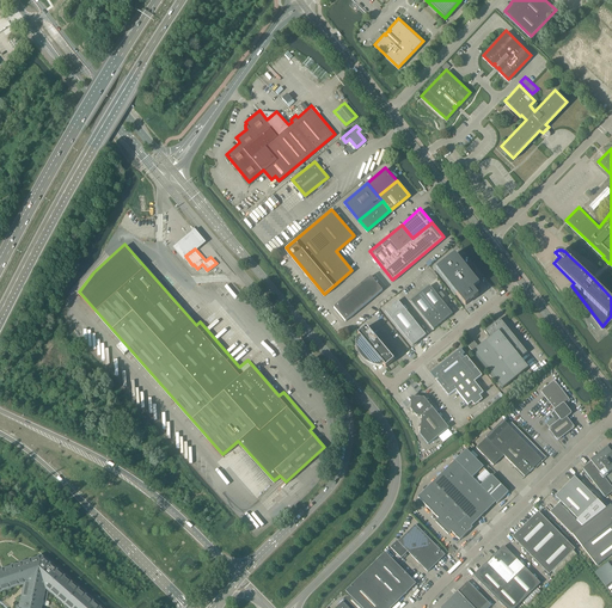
[(473,286),(478,282),(479,281),(456,251),(436,265),(457,290),(457,292),(465,302),(478,292),(473,286)]
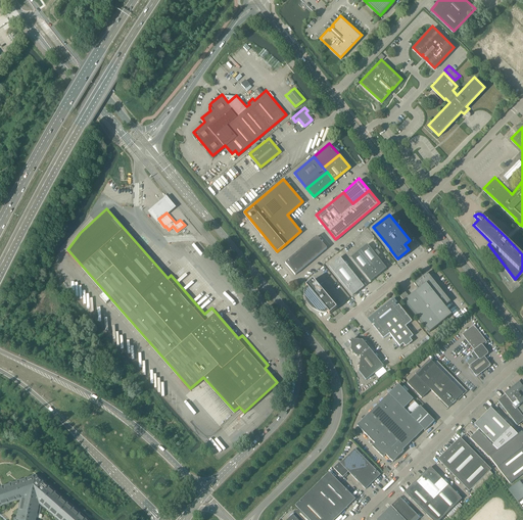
[(285,261),(295,273),(327,246),(317,234),(285,261)]
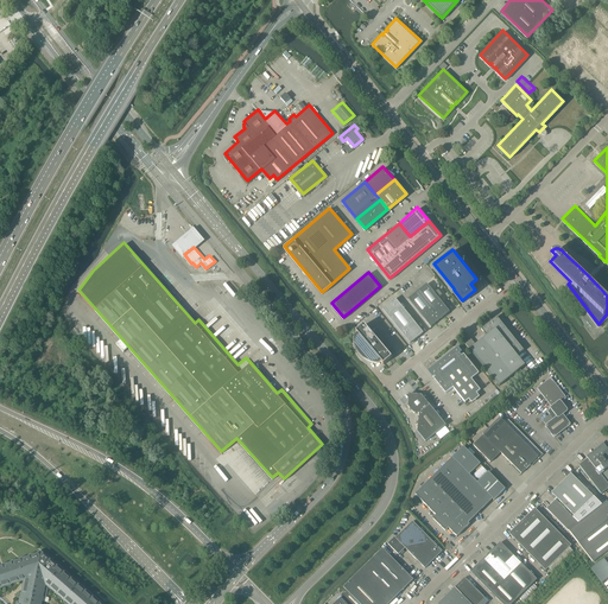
[(407,297),(423,316),(442,300),(426,281),(407,297)]
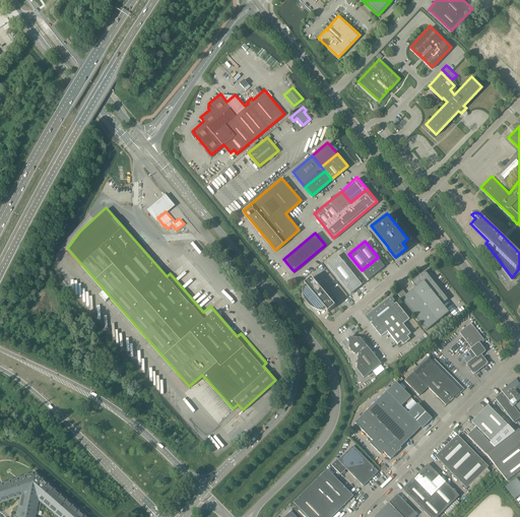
[(362,282),(338,253),(327,262),(350,292),(362,282)]
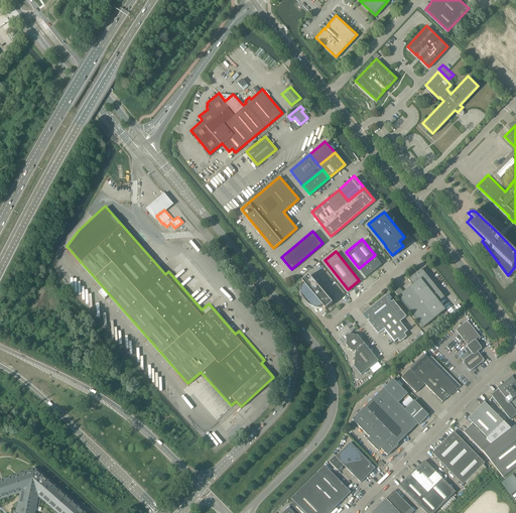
[(375,255),(359,268),(365,275),(381,263),(375,255)]
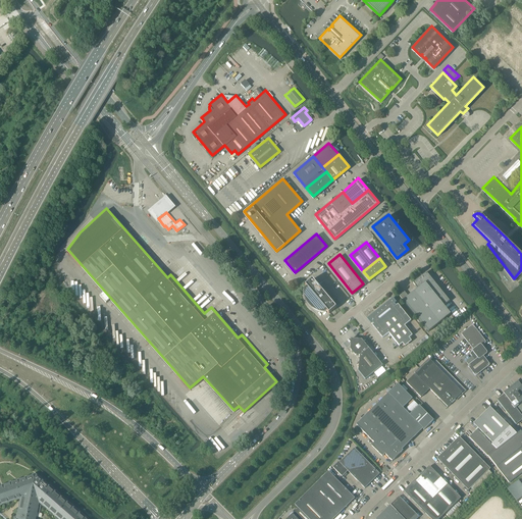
[(426,269),(422,273),(413,280),(418,287),(409,294),(404,288),(399,292),(428,329),(451,312),(444,304),(450,299),(430,274),(426,269)]
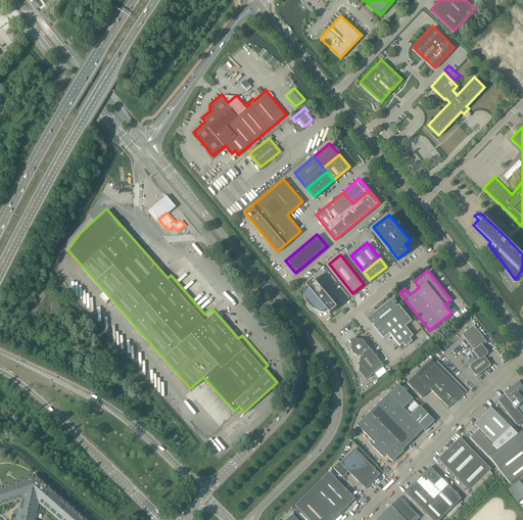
[(308,287),(306,289),(306,290),(306,291),(306,293),(306,294),(307,295),(307,296),(307,297),(308,299),(308,300),(310,301),(311,302),(311,303),(312,304),(313,305),(314,305),(315,306),(316,308),(317,308),(318,309),(320,309),(321,310),(322,310),(323,310),(324,310),(326,308),(329,312),(336,305),(320,286),(321,285),(318,282),(317,283),(313,278),(305,283),(308,287)]
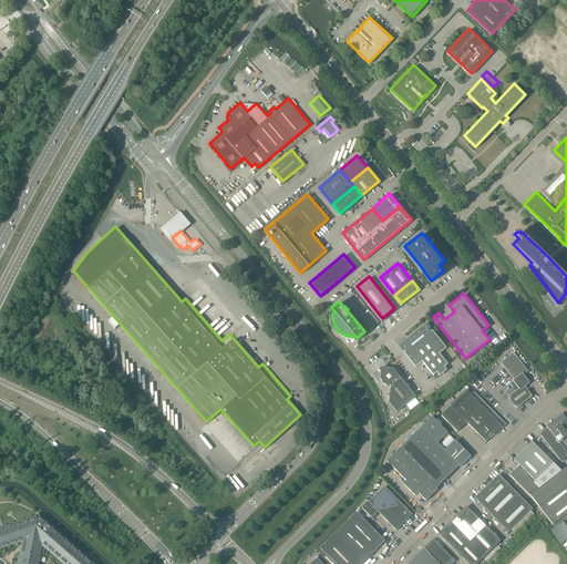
[(433,373),(436,370),(440,373),(446,368),(444,365),(447,361),(440,351),(446,346),(432,328),(431,329),(429,327),(431,326),(426,321),(419,327),(399,344),(402,348),(404,347),(405,349),(404,350),(415,365),(422,359),(433,373)]
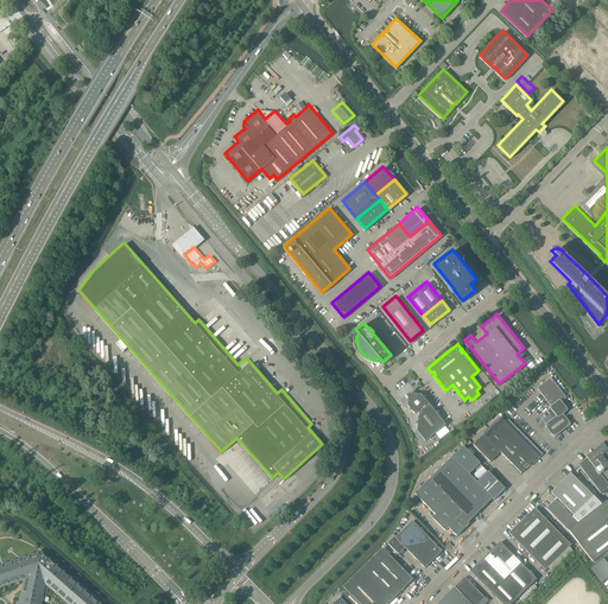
[(567,406),(562,399),(565,396),(565,395),(565,394),(551,376),(551,375),(550,375),(550,376),(549,376),(538,385),(538,386),(538,387),(551,405),(548,407),(548,408),(548,409),(553,417),(546,423),(545,423),(545,424),(545,425),(552,433),(552,434),(553,434),(555,434),(569,423),(570,423),(570,421),(570,420),(563,412),(567,409),(567,408),(568,408),(568,407),(567,406)]
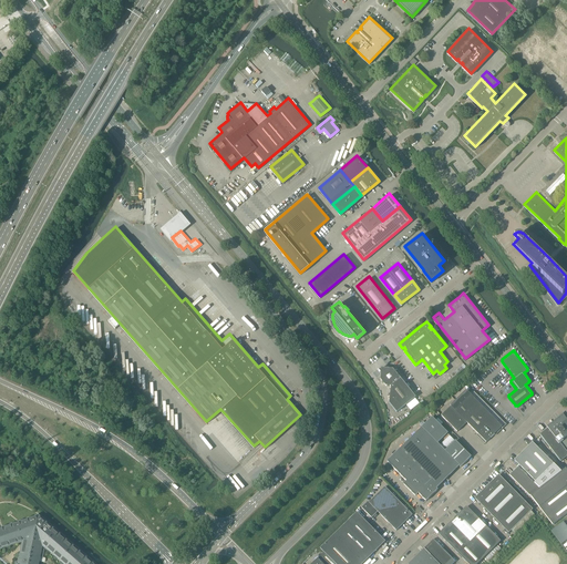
[(381,371),(380,377),(385,383),(391,383),(389,400),(397,410),(415,395),(393,367),(388,366),(381,365),(381,371)]
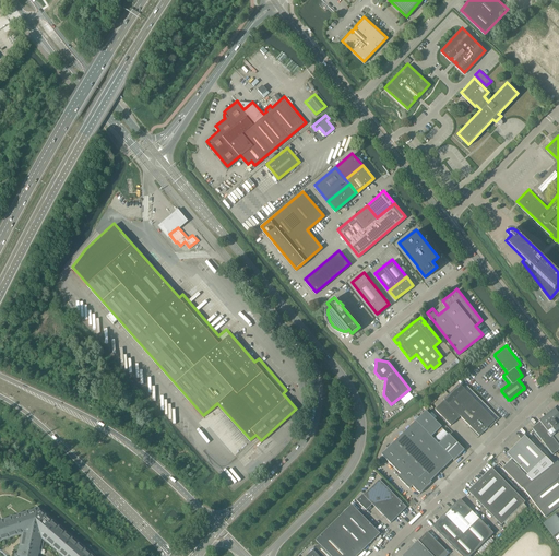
[(444,398),(435,407),(451,423),(460,414),(479,434),(498,415),(467,383),(464,387),(460,381),(443,398),(444,398)]
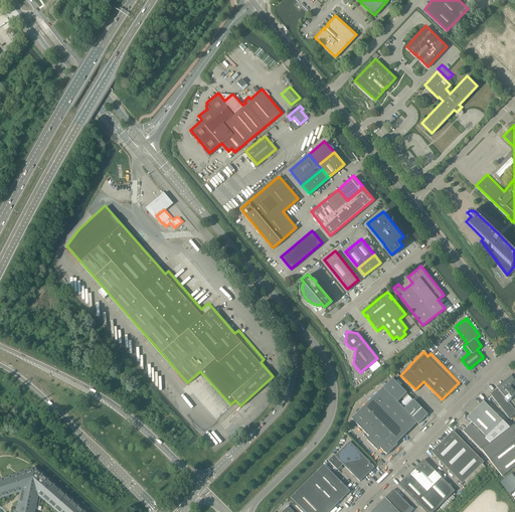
[(490,392),(483,399),(509,425),(513,422),(509,416),(514,411),(514,379),(511,374),(497,386),(490,392)]
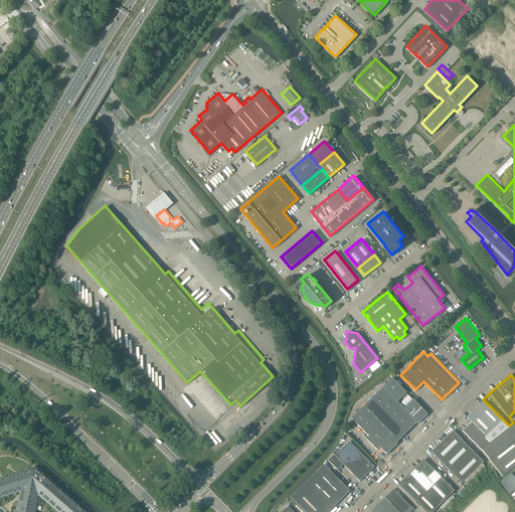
[(369,435),(366,437),(377,448),(380,446),(387,453),(397,442),(396,441),(417,420),(418,421),(427,412),(413,397),(404,406),(397,400),(406,391),(392,376),(351,416),(369,435)]
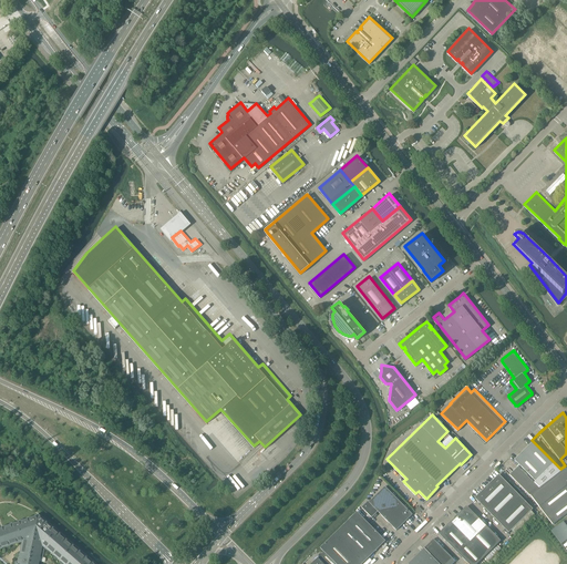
[(519,451),(519,452),(514,458),(535,479),(534,481),(518,464),(509,472),(529,493),(531,493),(553,522),(566,511),(566,468),(565,465),(560,469),(532,440),(521,451),(519,451)]
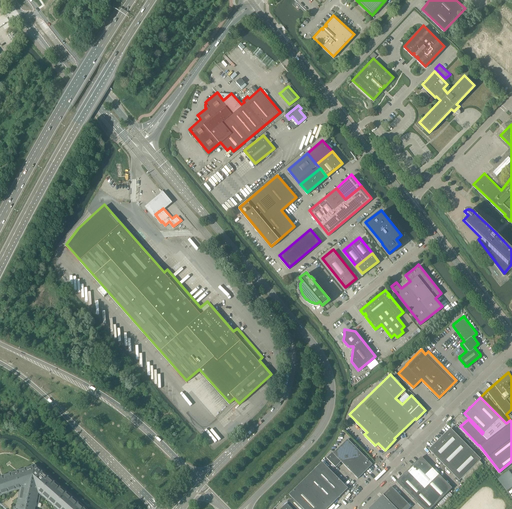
[(428,447),(457,476),(459,479),(462,477),(465,480),(483,463),(479,459),(481,458),(450,426),(428,447)]
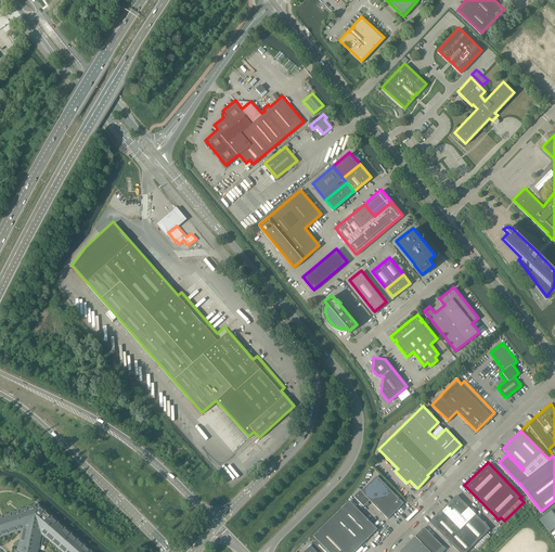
[(370,498),(388,516),(403,501),(376,474),(361,489),(360,488),(353,495),(363,504),(365,502),(366,503),(369,501),(368,500),(370,498)]
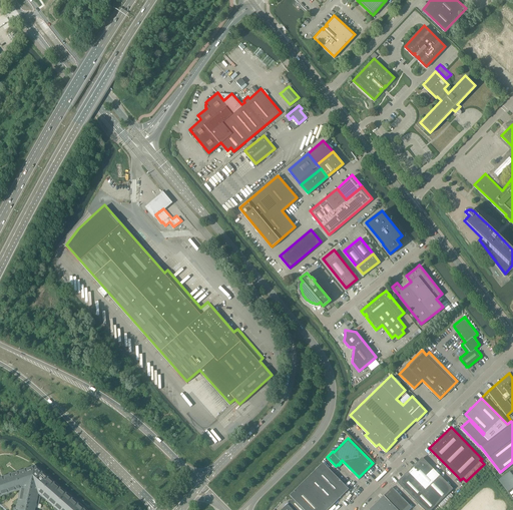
[(453,487),(422,456),(397,480),(425,509),(429,509),(438,501),(442,505),(454,494),(450,490),(453,487)]
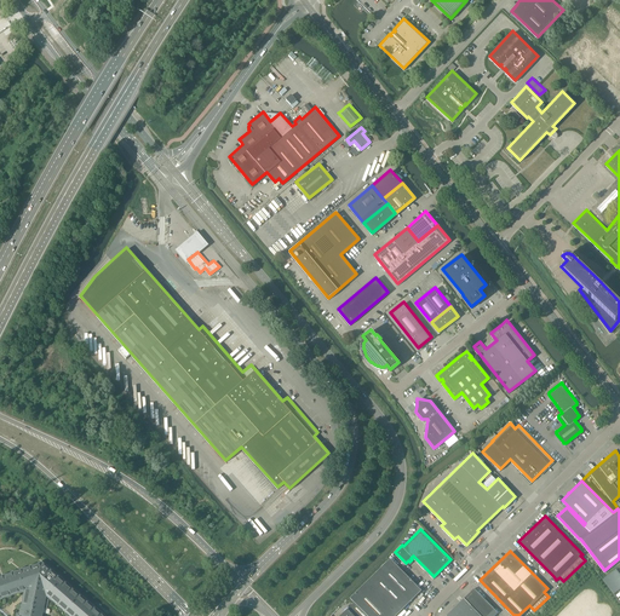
[(392,615),(422,588),(390,557),(350,596),(354,600),(349,605),(346,603),(344,605),(346,608),(339,615),(392,615)]
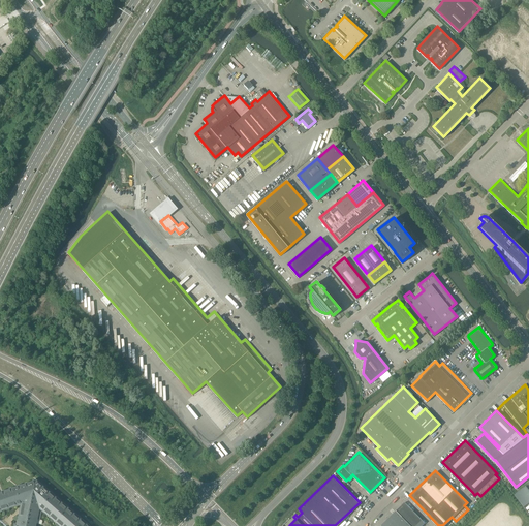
[(36,525),(34,525),(35,517),(39,517),(41,511),(37,506),(38,505),(61,525),(87,525),(34,480),(0,491),(0,508),(22,501),(16,525),(36,525)]
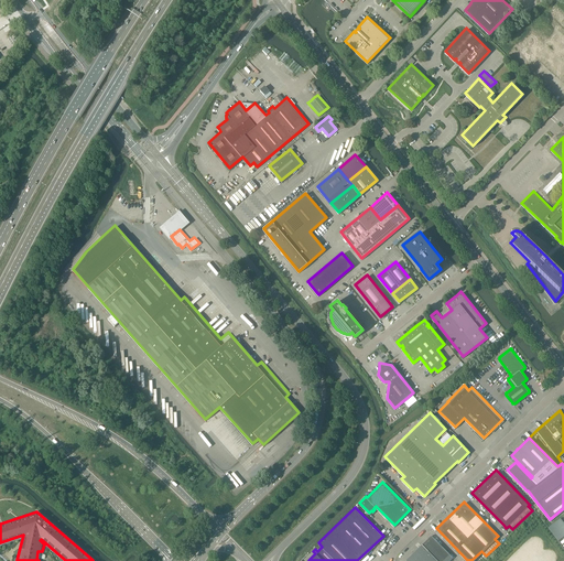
[(563,519),(561,516),(549,525),(559,538),(563,533),(563,519)]
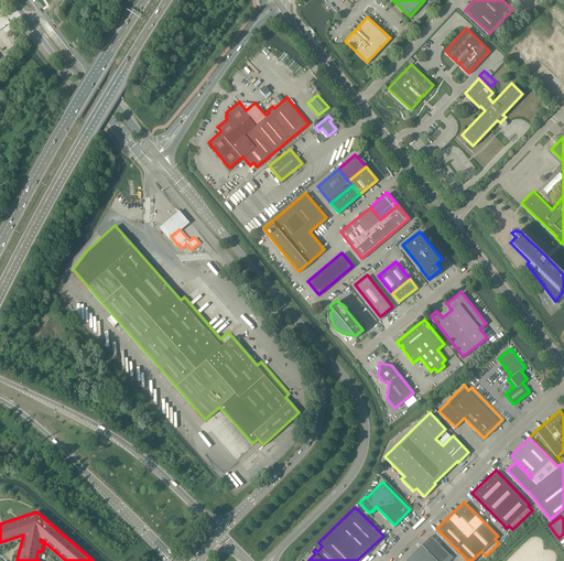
[(447,560),(453,556),(431,533),(424,540),(405,559),(408,560),(447,560)]
